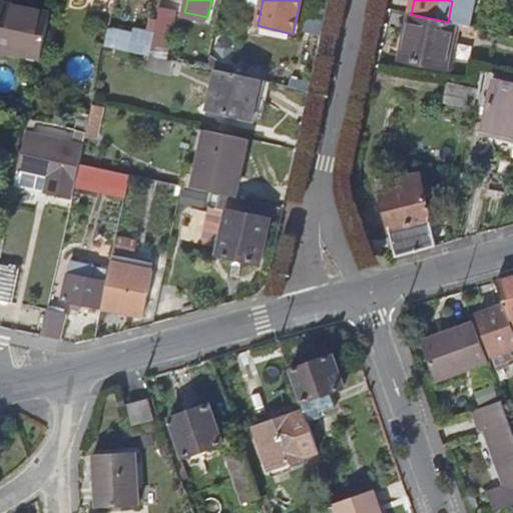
[(447,0),(452,1),(448,22),(457,24),(470,27),(476,0),(447,0)]
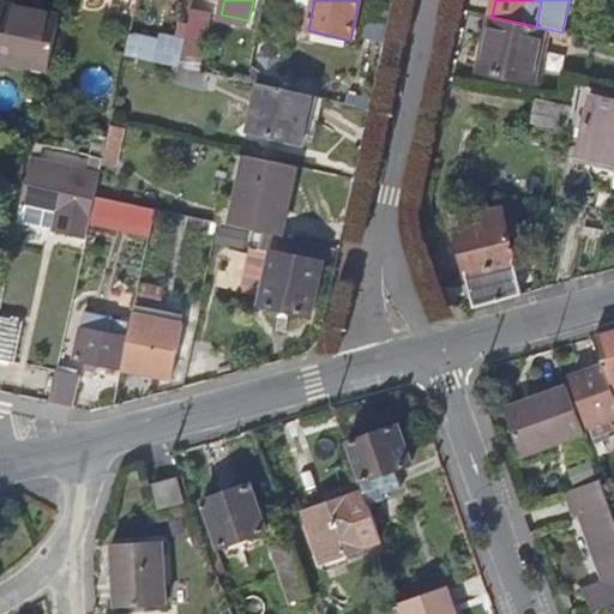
[(535,84),(547,29),(536,26),(492,17),(480,72),(535,84)]
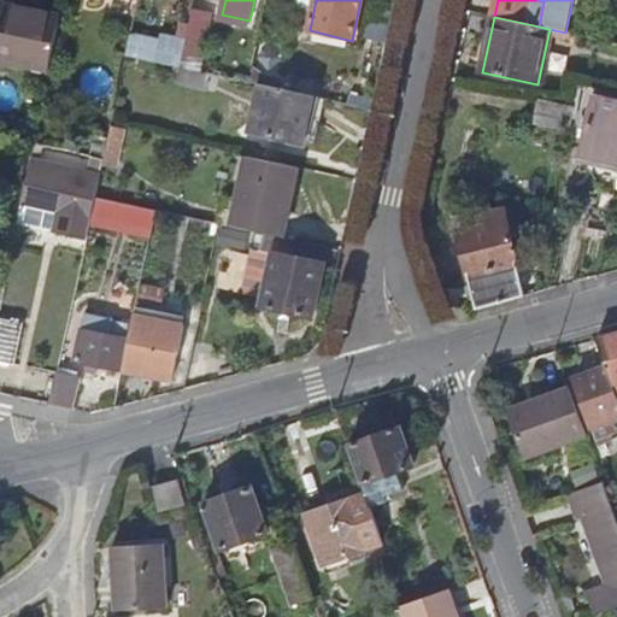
[(0,83),(43,94),(57,35),(0,23),(0,24),(0,83)]
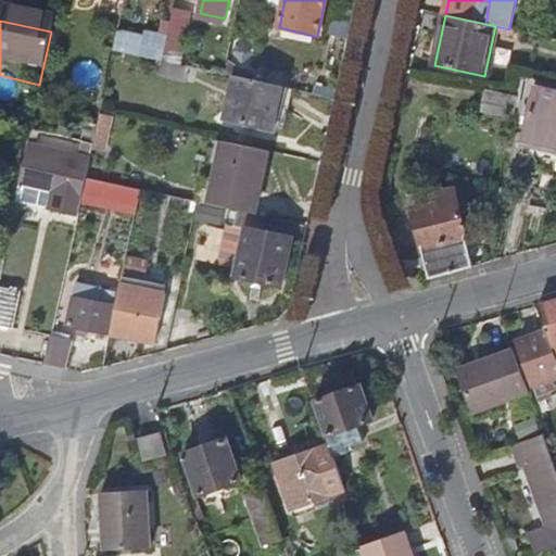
[(162,61),(164,51),(116,40),(114,50),(162,61)]
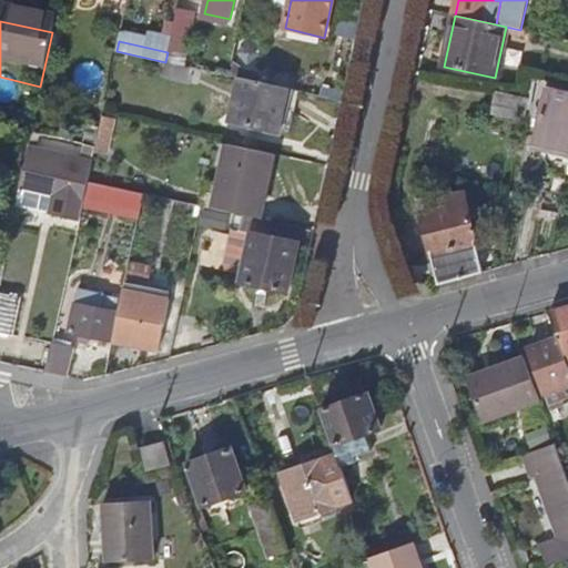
[(178,64),(182,43),(171,41),(168,52),(165,62),(178,64)]
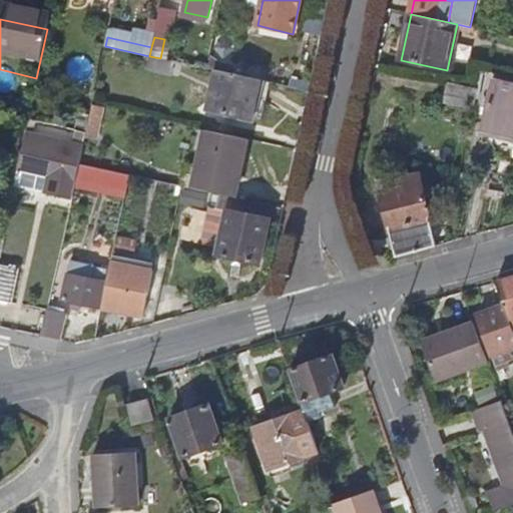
[(253,121),(263,81),(218,71),(210,112),(253,121)]
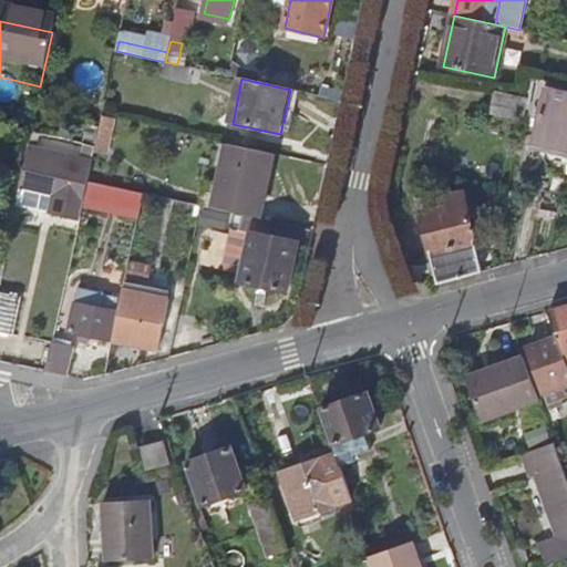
[(525,121),(528,99),(495,92),(491,113),(525,121)]
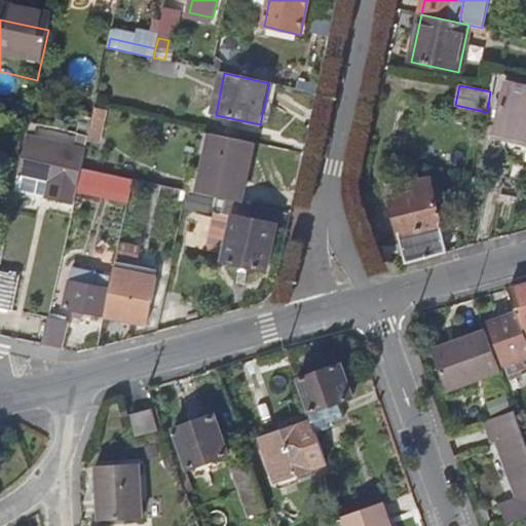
[(525,89),(503,85),(492,139),(525,146),(525,89)]
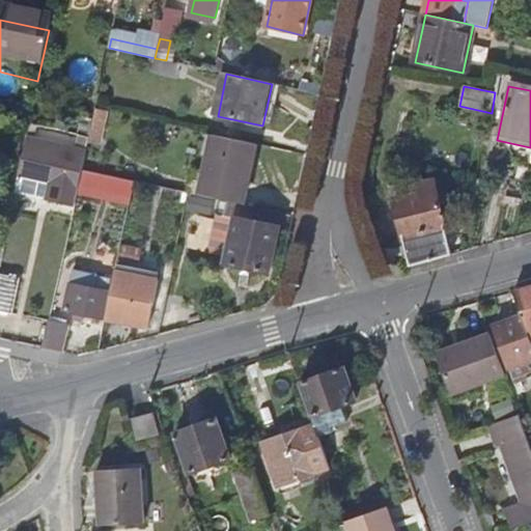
[(244,205),(257,144),(214,135),(200,196),(228,202),(244,205)]
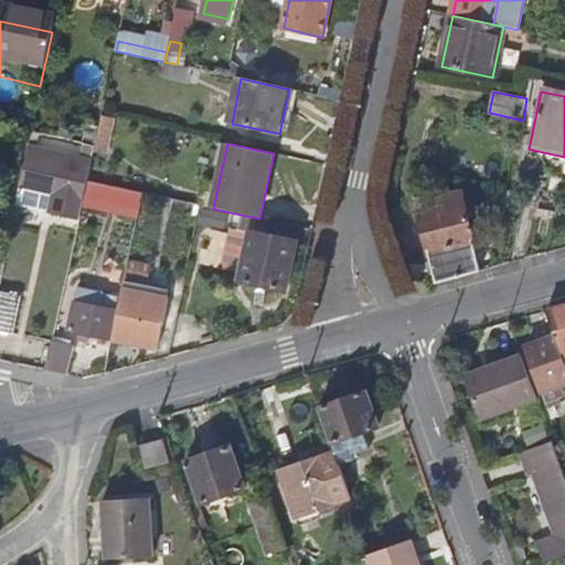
[(86,182),(91,163),(27,148),(14,204),(77,219),(82,200),(86,182)]
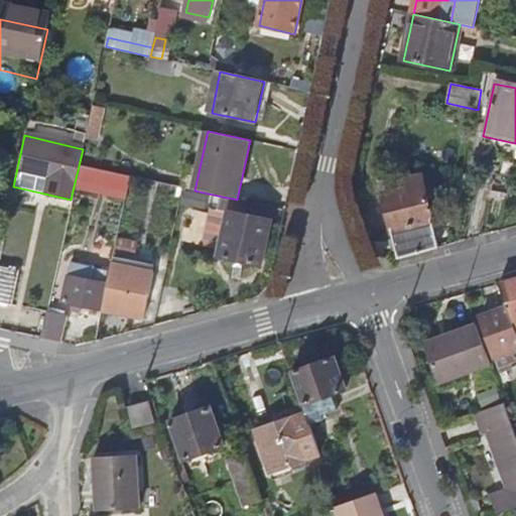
[(125,194),(128,176),(79,166),(75,182),(125,194)]
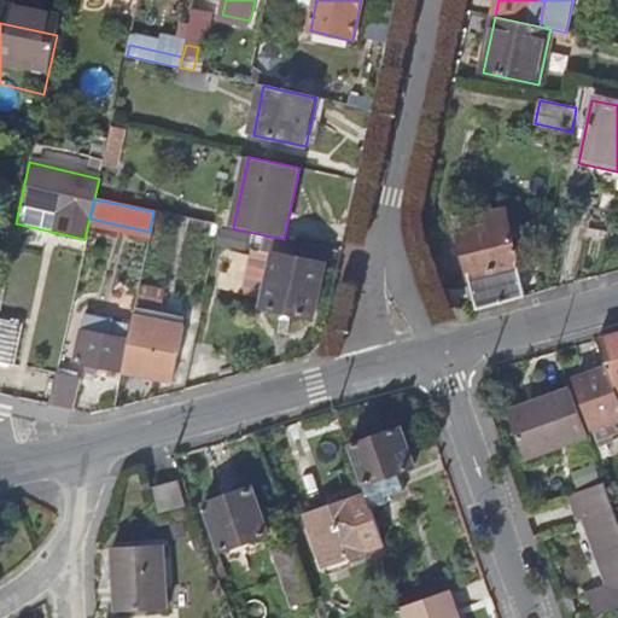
[(509,228),(505,210),(481,217),(482,225),(459,232),(481,310),(537,295),(529,262),(519,264),(509,228)]
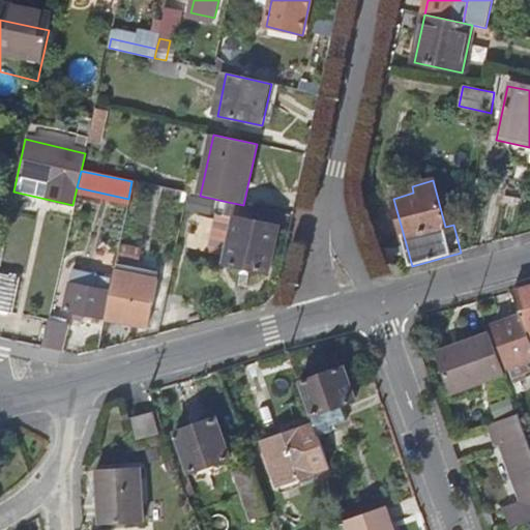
[(457,224),(448,193),(437,196),(445,227),(453,225),(457,224)]
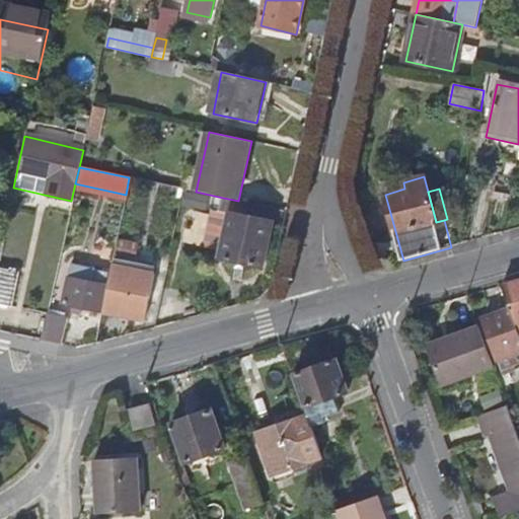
[(264,267),(277,210),(238,201),(223,198),(219,212),(230,215),(221,256),(264,267)]
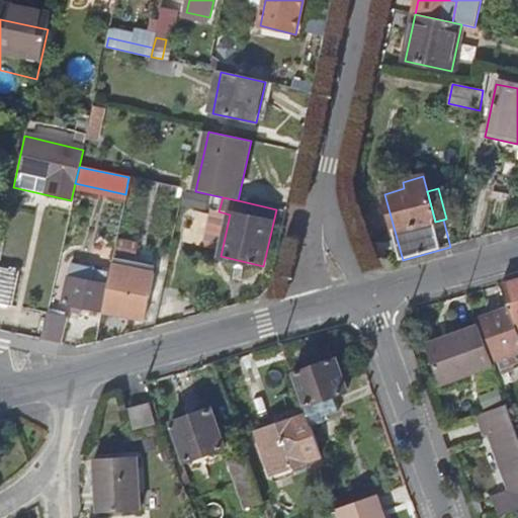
[(99,310),(107,270),(71,262),(63,301),(74,305),(73,311),(83,313),(84,307),(99,310)]
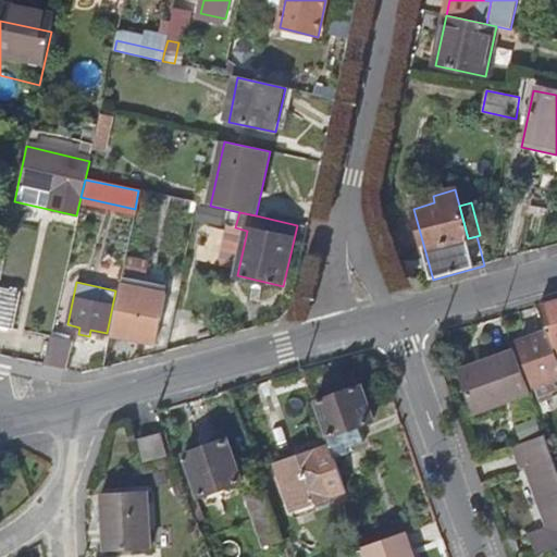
[(156,344),(165,296),(120,286),(111,334),(156,344)]
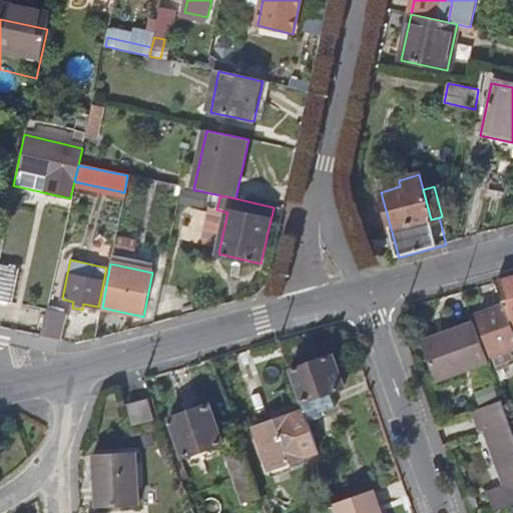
[(0,301),(12,305),(20,270),(0,265),(0,301)]
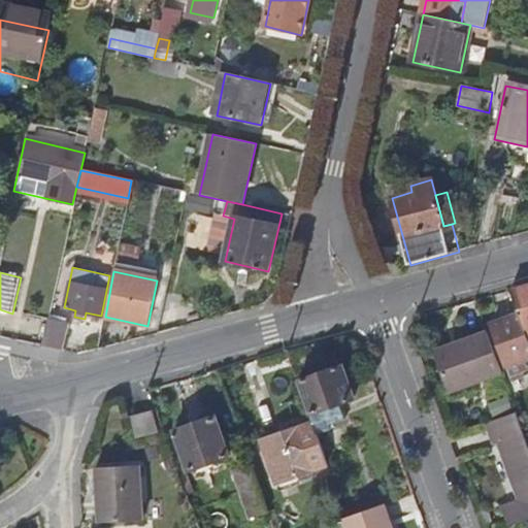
[(527,285),(525,286),(509,290),(519,315),(526,336),(527,335),(527,285)]
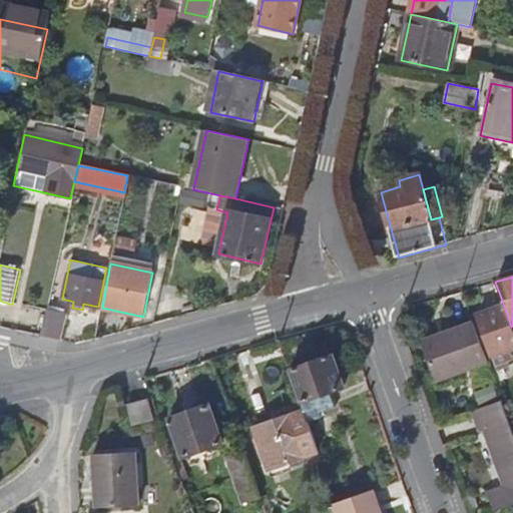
[(512,331),(511,327),(504,306),(476,315),(490,356),(512,348),(512,331)]
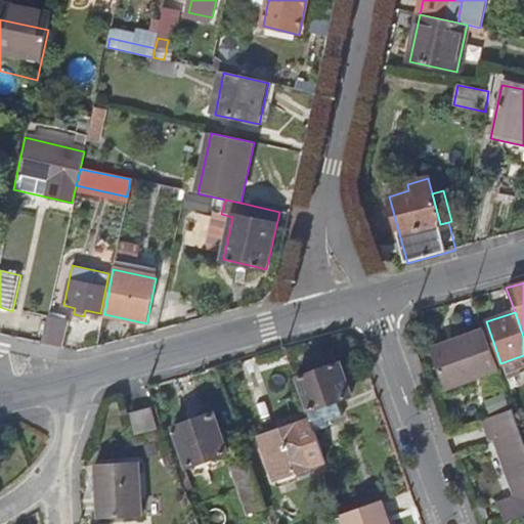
[(60,347),(67,321),(48,317),(42,343),(60,347)]
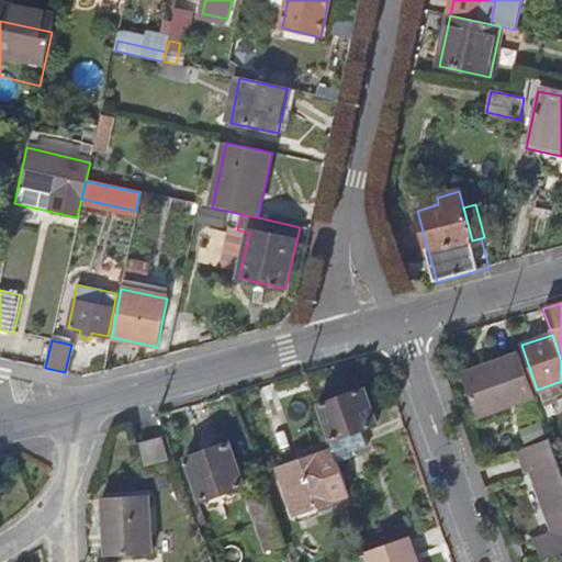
[(535,401),(518,356),(490,366),(492,372),(464,381),(478,419),(535,401)]
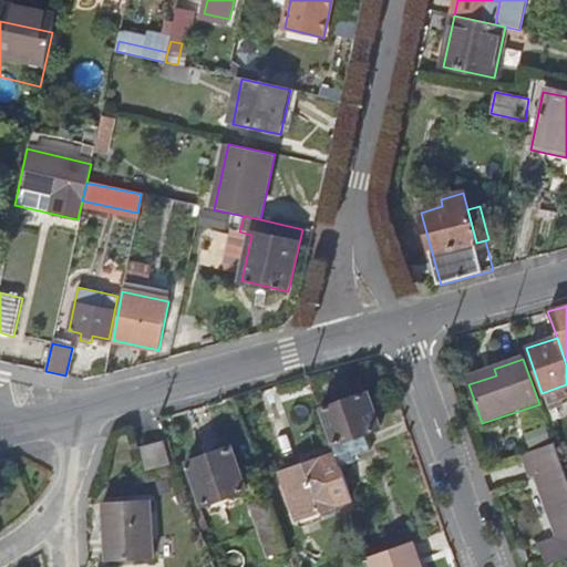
[(9,361),(6,375),(32,380),(35,366),(9,361)]
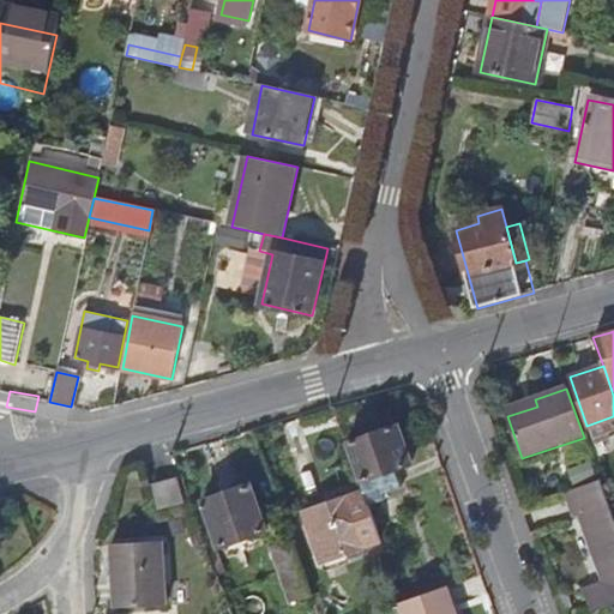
[(507,416),(537,407),(535,399),(505,410),(507,416)]
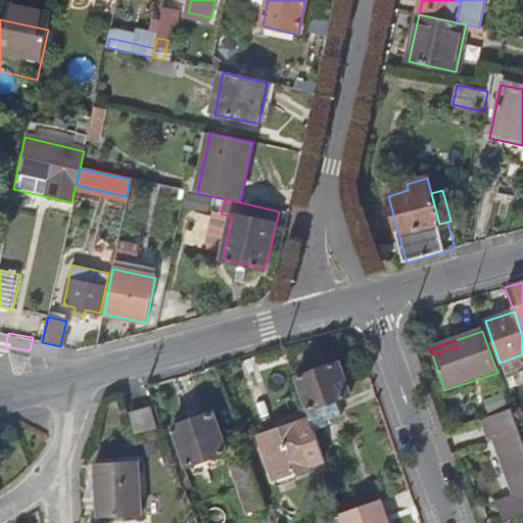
[(503,372),(522,365),(522,354),(500,363),(503,372)]
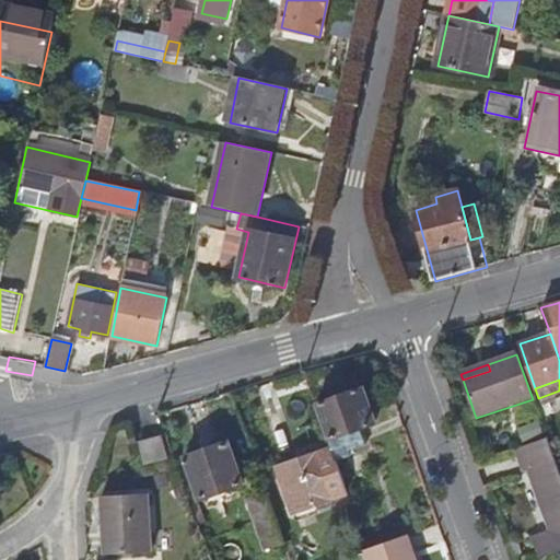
[(360,428),(375,422),(363,387),(315,405),(331,450),(335,459),(342,457),(368,448),(360,428)]
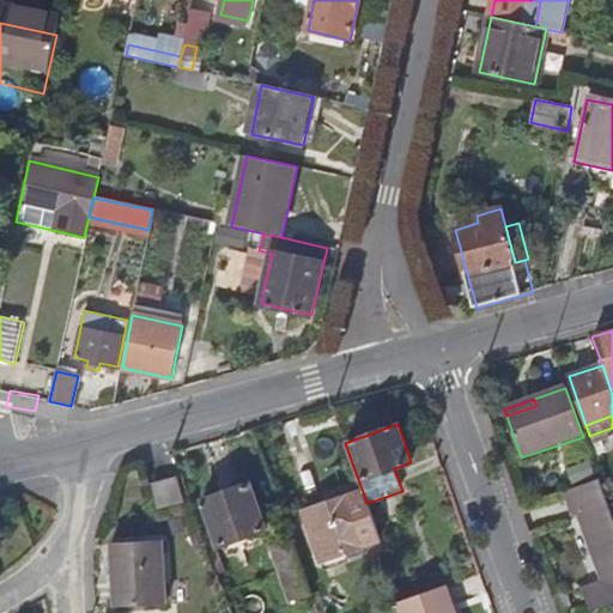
[(612,602),(612,521),(600,483),(564,495),(574,521),(583,517),(608,584),(584,594),(592,611),(612,602)]
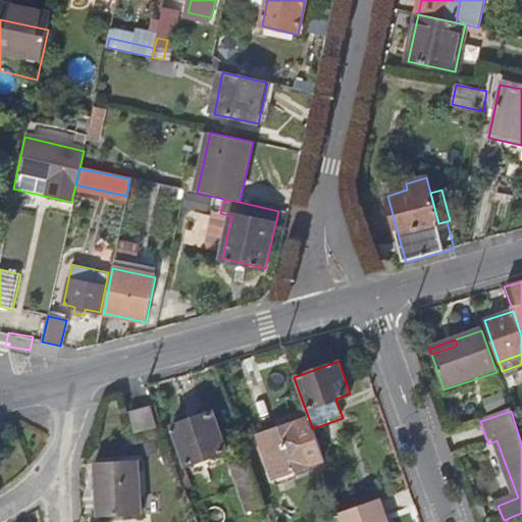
[(156,427),(151,412),(136,417),(141,432),(156,427)]
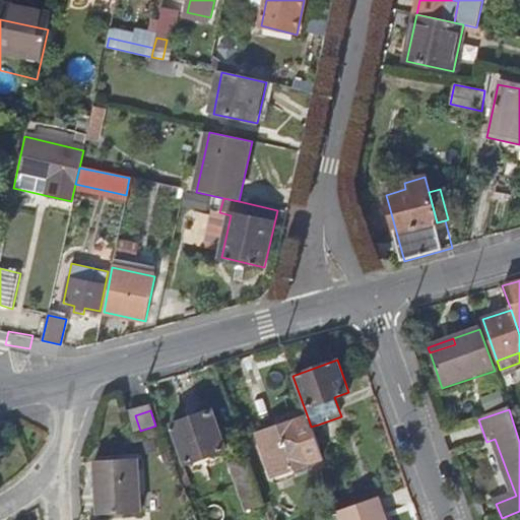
[(225,450),(211,410),(171,425),(185,463),(195,460),(197,465),(215,459),(214,454),(225,450)]
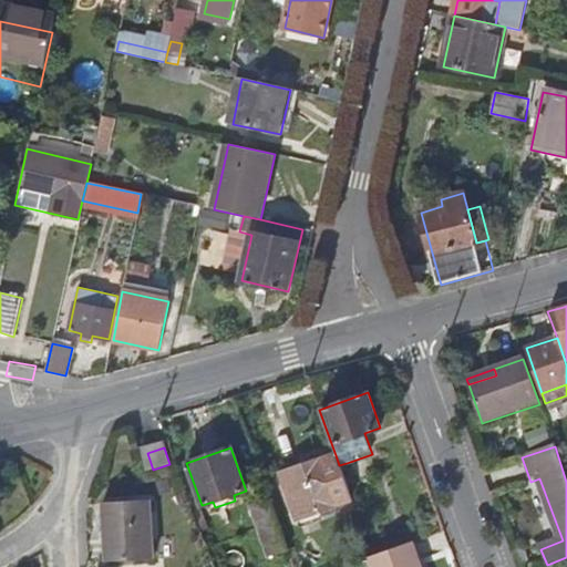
[(339,465),(336,455),(286,472),(301,514),(350,496),(342,474),(339,465)]
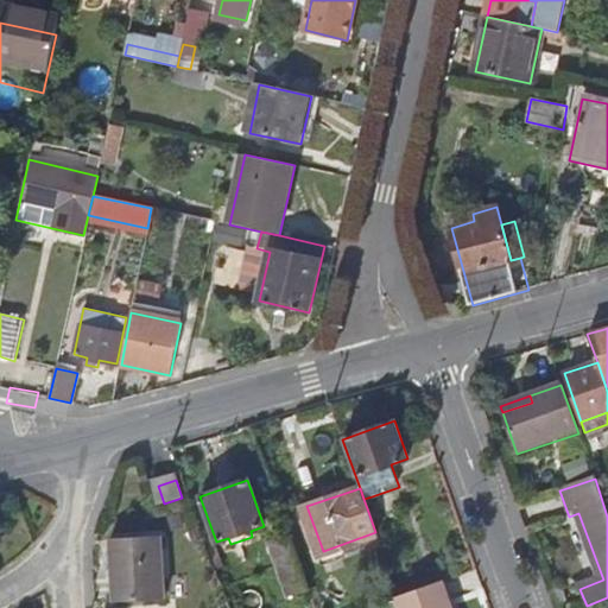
[(375,506),(372,496),(363,499),(367,508),(375,506)]
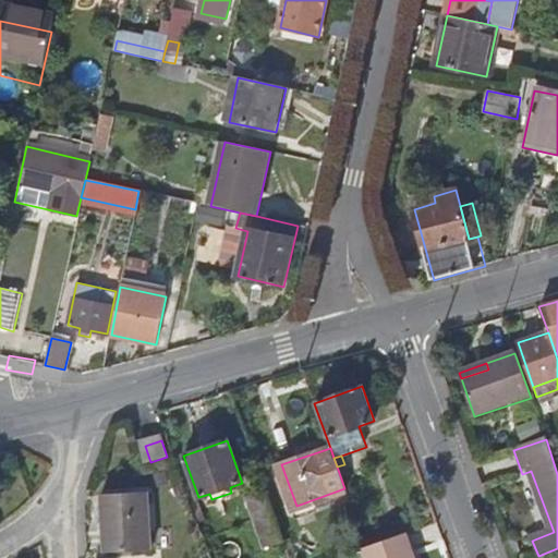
[(283,541),(265,490),(249,496),(266,546),(283,541)]
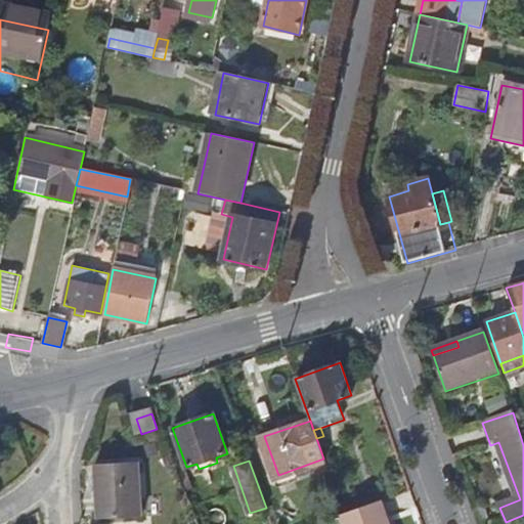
[(104,523),(140,520),(134,467),(90,472),(95,523),(104,523)]
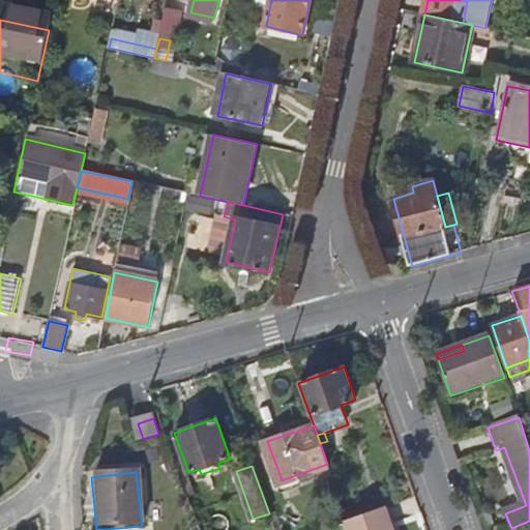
[(400,529),(391,504),(349,519),(352,529),(400,529)]
